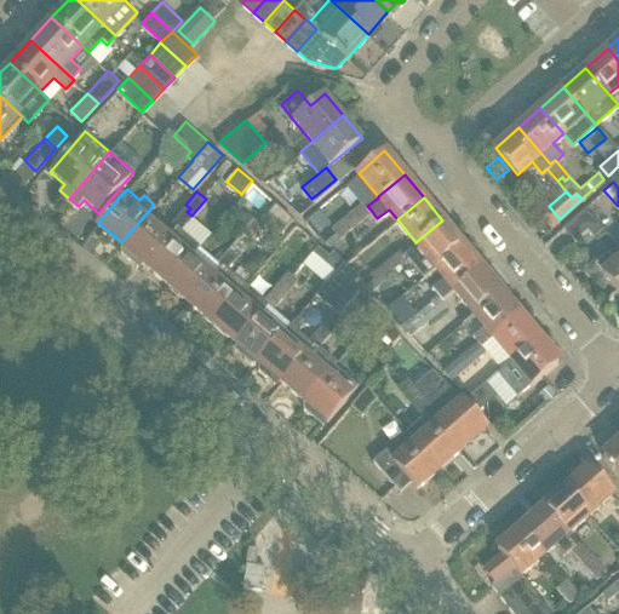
[(293,217),(276,201),(265,214),(282,229),(293,217)]
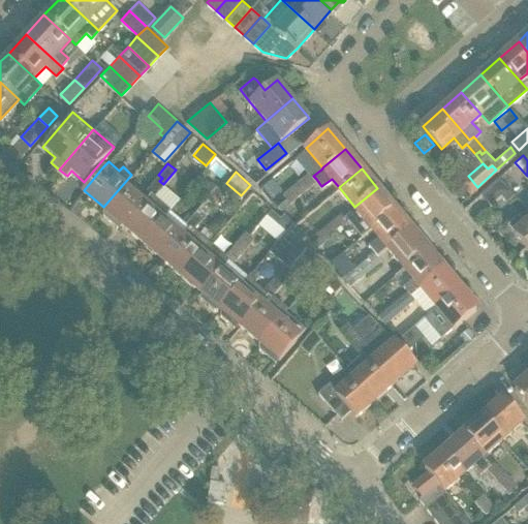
[(309,172),(299,181),(302,185),(299,187),(302,191),(316,179),(313,176),(309,172)]
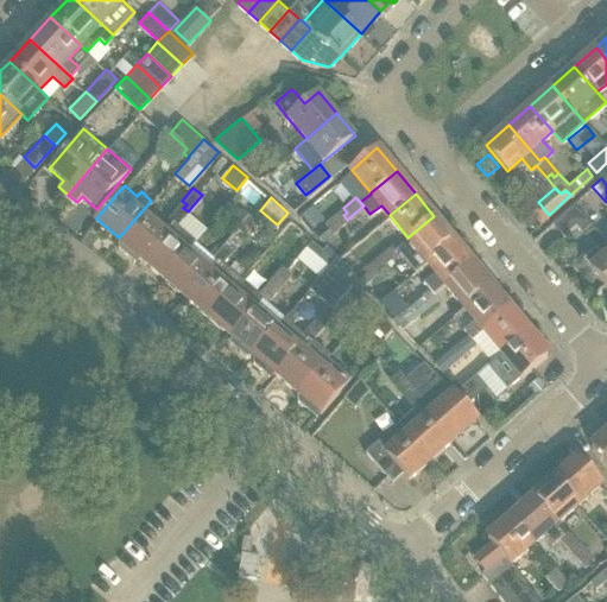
[(151,201),(119,238),(120,239),(119,240),(119,246),(126,251),(131,251),(132,249),(141,257),(164,232),(141,213),(152,201),(151,201)]
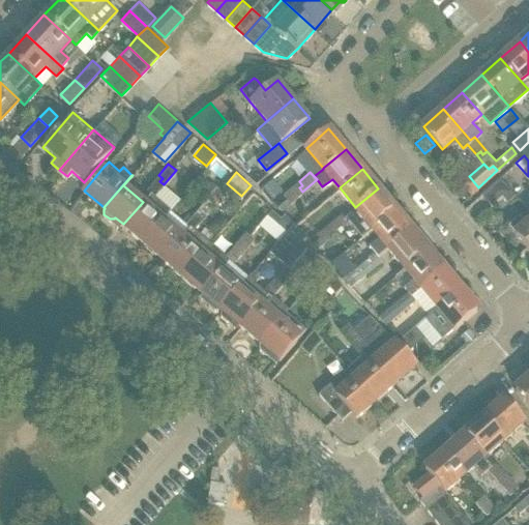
[(143,202),(123,224),(143,241),(179,198),(164,184),(159,181),(163,178),(158,175),(146,190),(150,194),(143,202)]
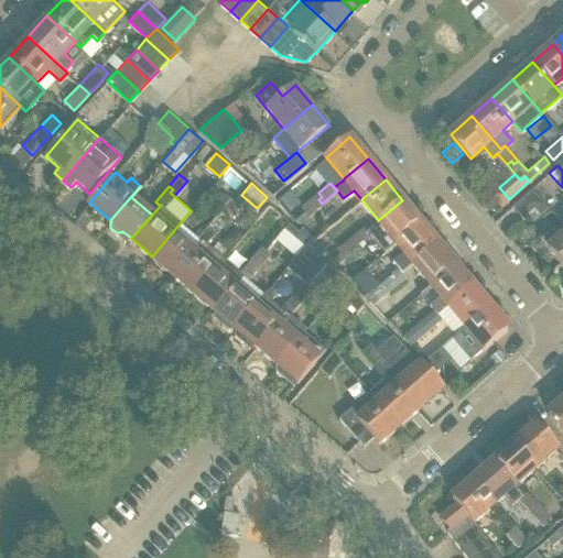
[(532,187),(513,205),(524,217),(536,206),(541,212),(549,205),(532,187)]
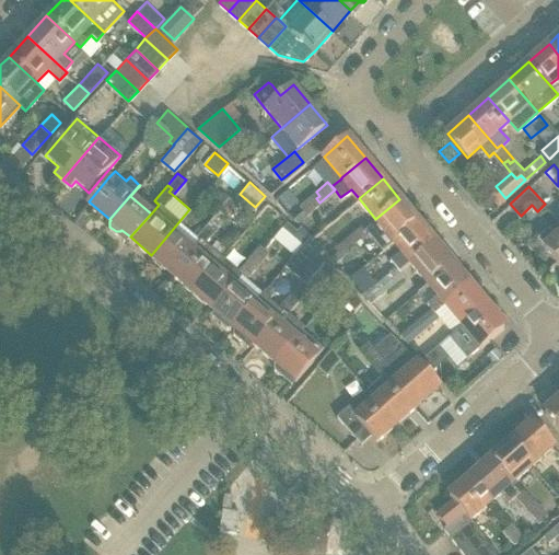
[(319,196),(316,192),(301,204),(307,212),(319,203),(316,198),(319,196)]
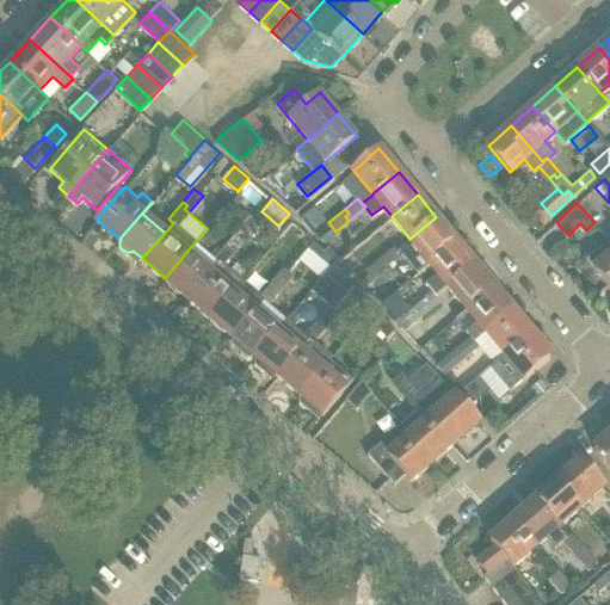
[(241,213),(233,221),(244,230),(252,221),(241,213)]
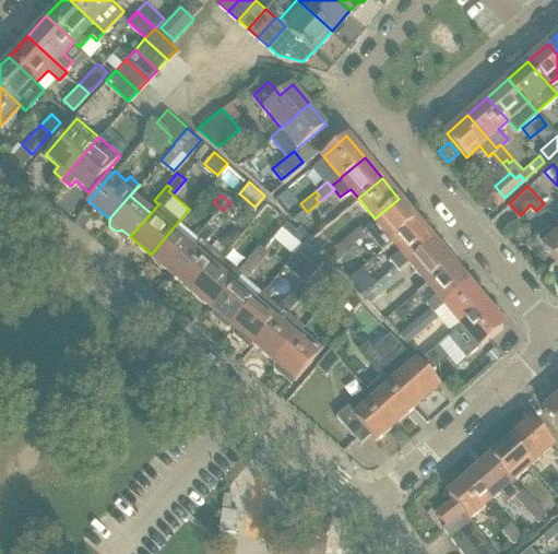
[(361,223),(346,236),(351,239),(354,237),(357,240),(368,232),(374,237),(382,248),(392,239),(416,220),(416,219),(418,217),(418,213),(412,205),(407,205),(405,207),(400,200),(399,199),(375,219),(365,227),(361,223)]
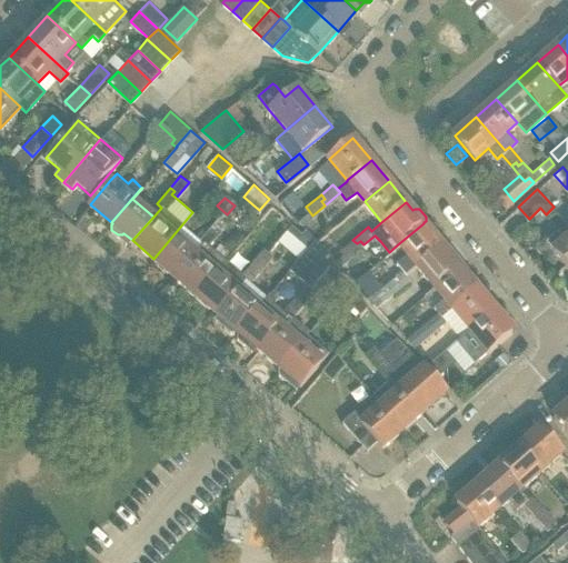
[(230,219),(222,211),(209,227),(213,230),(216,227),(220,231),(230,219)]
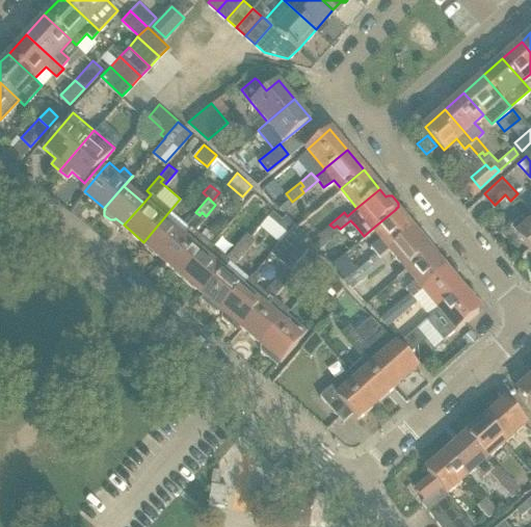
[(181,199),(180,199),(143,242),(163,259),(182,236),(163,219),(181,199)]
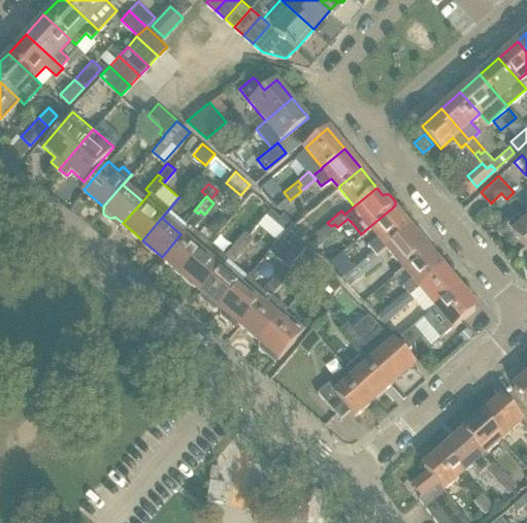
[(374,250),(363,259),(366,263),(363,265),(366,269),(381,258),(377,254),(387,247),(409,227),(393,207),(370,226),(377,234),(368,242),(374,250)]
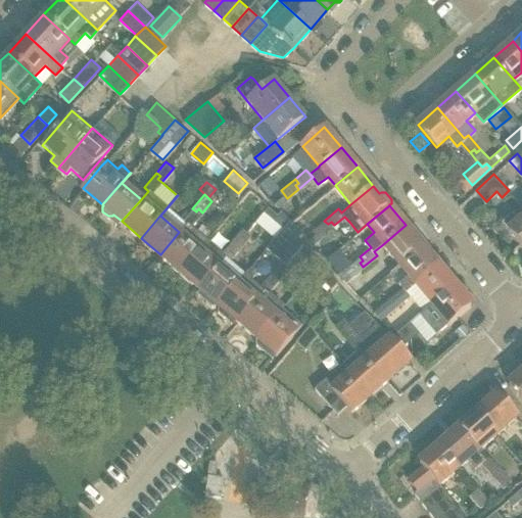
[(196,212),(192,208),(183,220),(187,224),(190,227),(192,225),(202,213),(198,208),(196,212)]
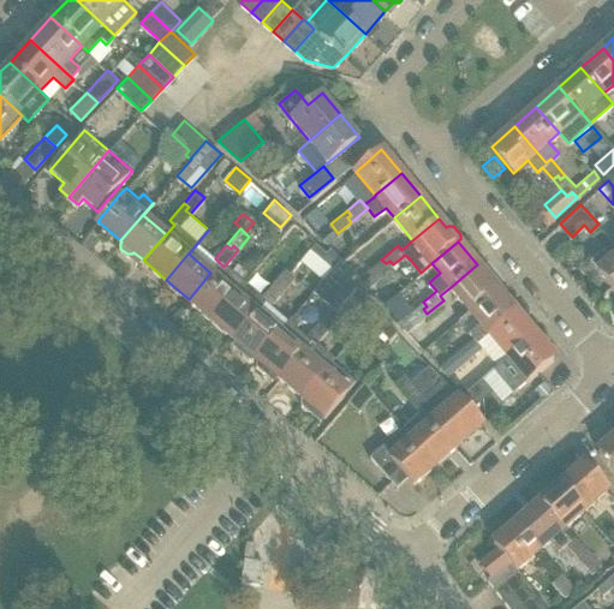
[(331,245),(327,250),(321,257),(333,267),(340,258),(341,257),(331,245)]
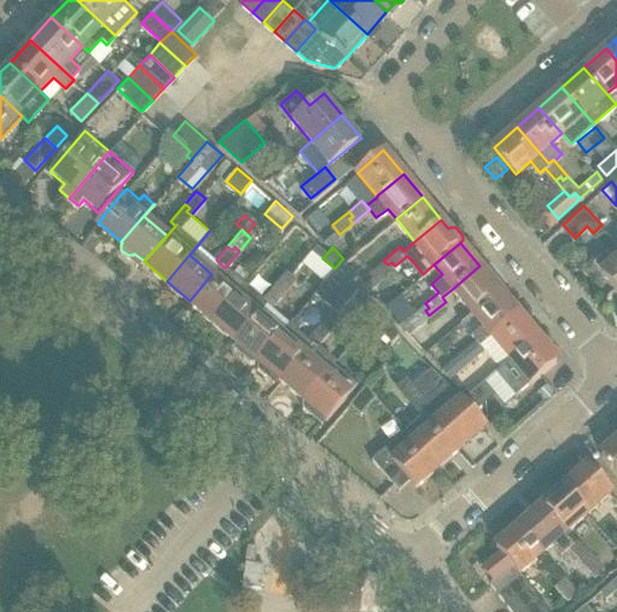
[(616,258),(615,260),(606,250),(593,261),(616,287),(616,258)]
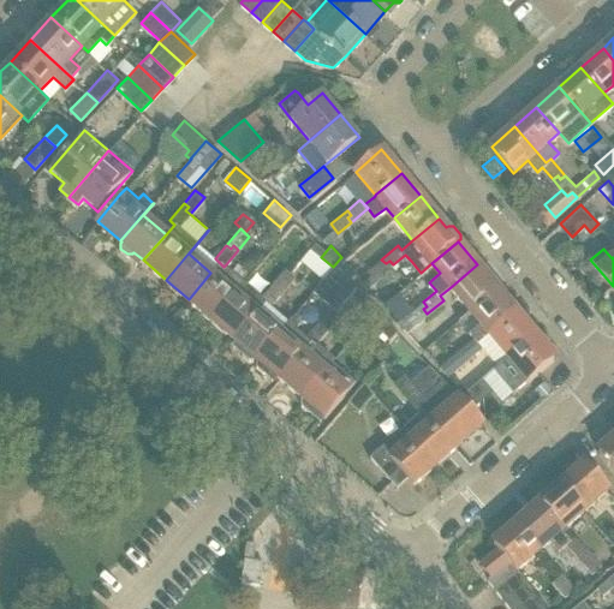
[(356,273),(341,257),(340,258),(333,267),(321,280),(345,299),(357,286),(350,279),(356,273)]
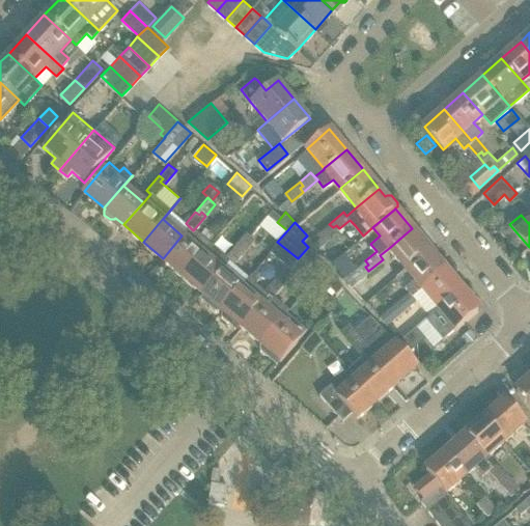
[(333,227),(329,224),(318,232),(325,241),(339,228),(336,225),(333,227)]
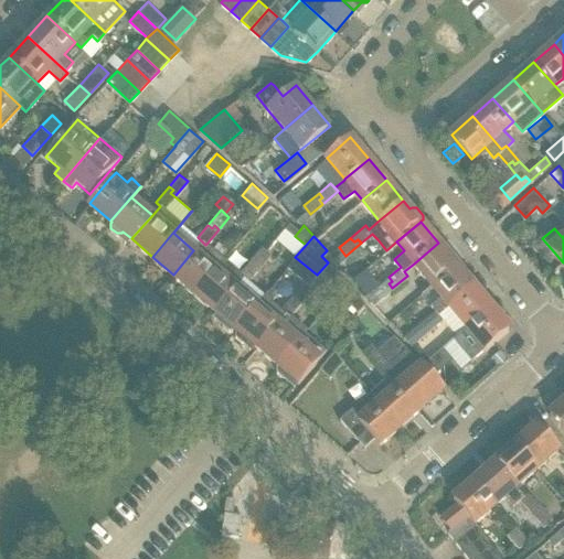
[(194,250),(193,250),(173,275),(194,292),(224,257),(208,243),(205,245),(202,242),(194,250)]
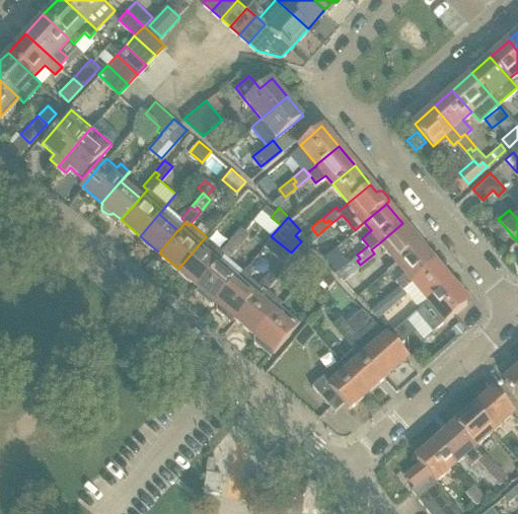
[(402,223),(380,242),(396,262),(419,242),(420,241),(421,238),(412,228),(409,230),(402,223)]
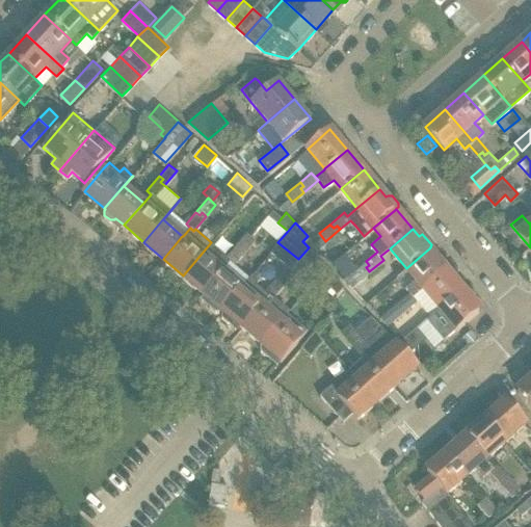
[(247,231),(237,242),(241,246),(239,249),(242,253),(255,238),(247,231)]
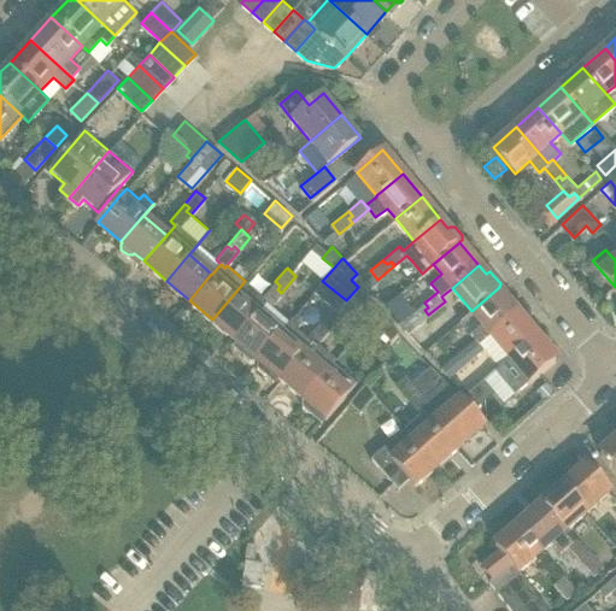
[(263,295),(245,281),(212,319),(234,339),(257,312),(265,303),(260,298),(263,295)]
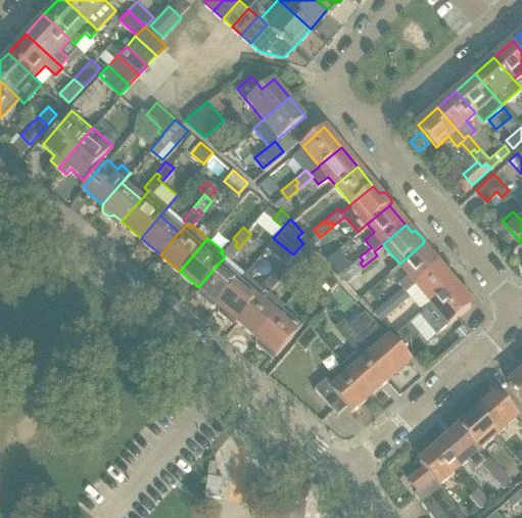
[(225,256),(218,265),(198,287),(218,303),(237,281),(244,272),(229,259),(238,248),(235,245),(237,242),(233,238),(223,250),(221,252),(225,256)]
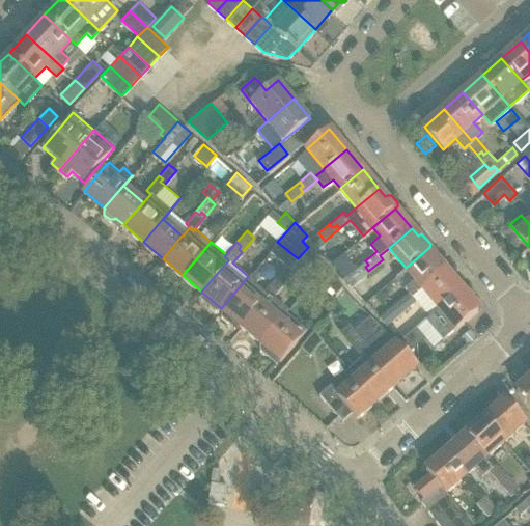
[(445,268),(428,248),(406,268),(422,287),(445,268)]
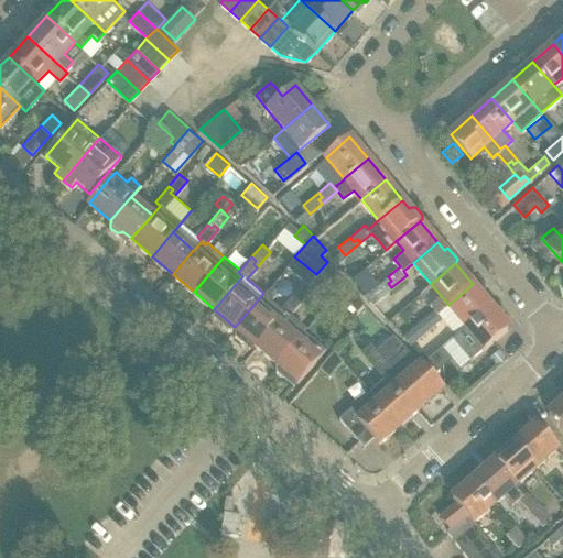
[(388,276),(372,290),(377,293),(380,297),(391,287),(388,283),(391,281),(388,276)]
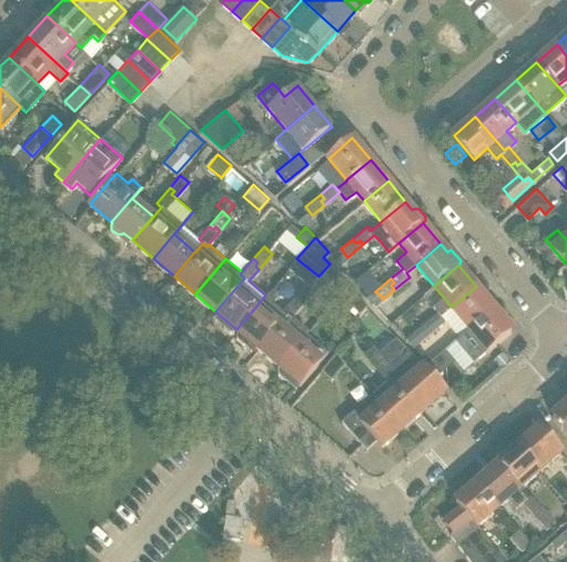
[(305,283),(293,298),(296,302),(300,298),(304,302),(314,289),(305,283)]
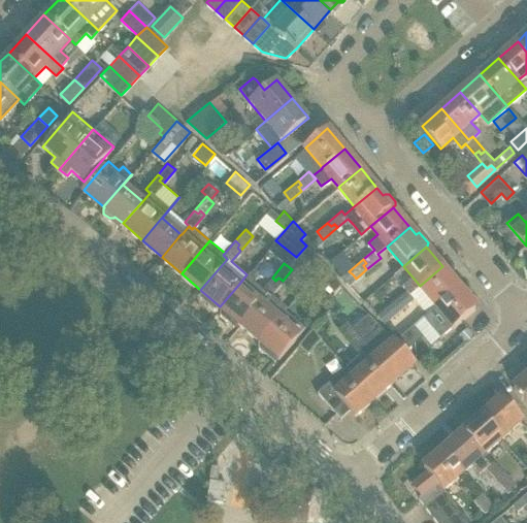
[(340,284),(324,265),(316,274),(334,292),(340,284)]
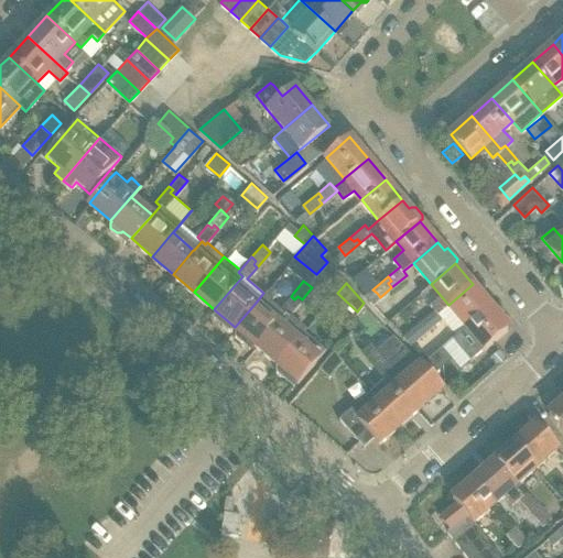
[(473,284),(448,305),(466,326),(490,305),(473,284)]
